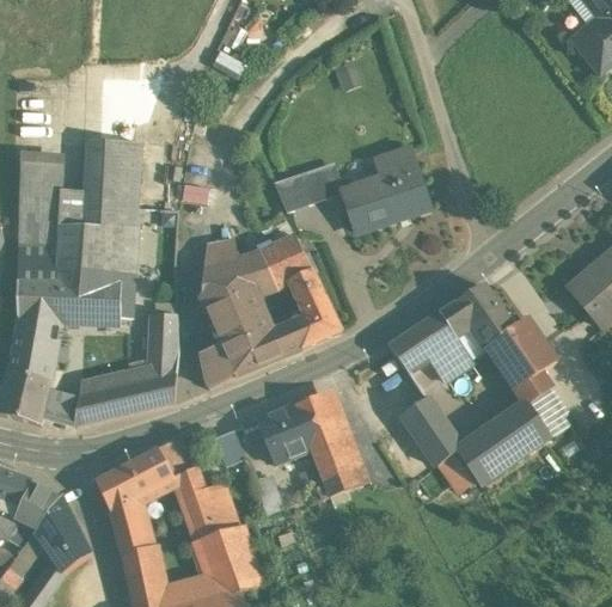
[(605,13),(594,0),(569,0),(589,26),(605,13)]
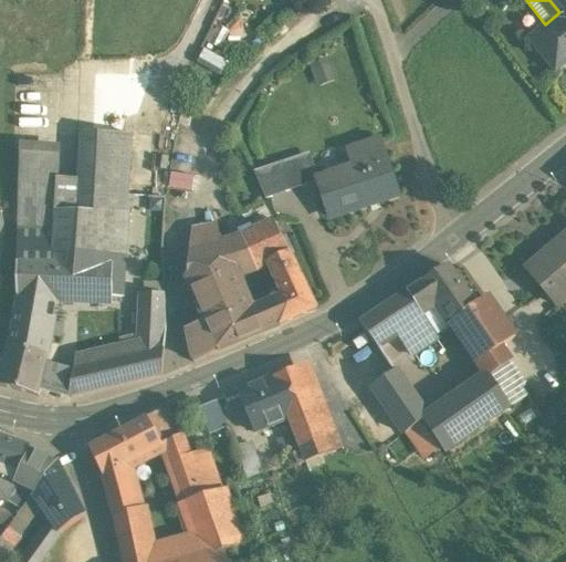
[(565,58),(565,0),(549,0),(559,12),(545,24),(530,37),(555,68),(565,58)]
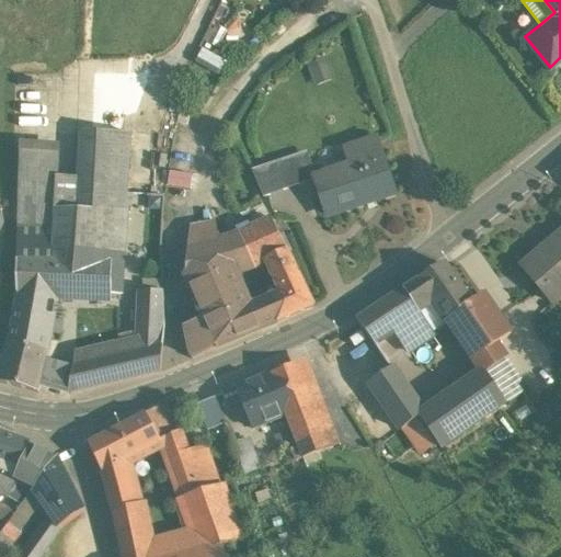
[(323,52),(305,59),(316,84),(333,77),(323,52)]
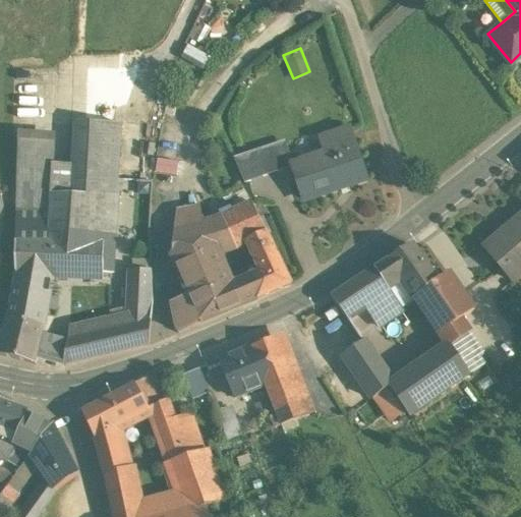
[(51,191),(15,190),(14,271),(7,316),(42,324),(51,271),(102,271),(102,263),(111,263),(112,243),(113,243),(117,188),(121,188),(121,178),(116,178),(120,120),(74,119),(72,161),(70,192),(51,191)]
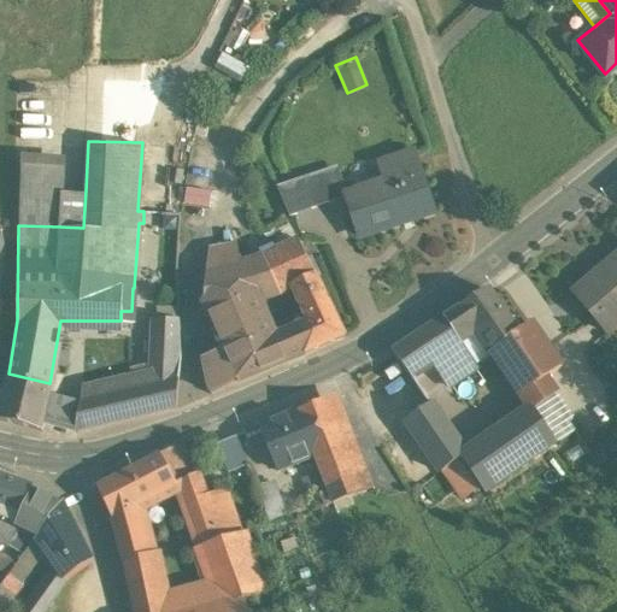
[(411,151),(381,162),(387,178),(346,192),(360,234),(432,210),(411,151)]
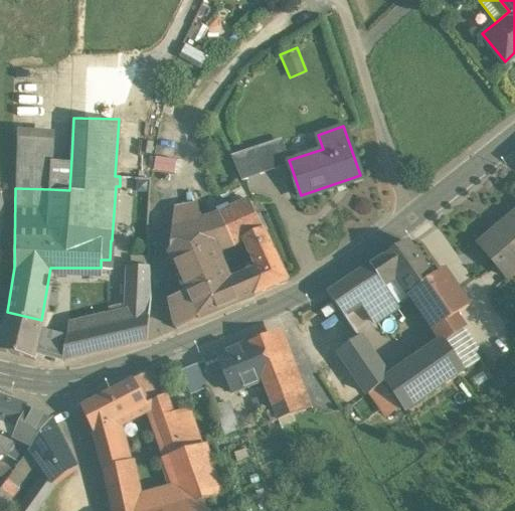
[(16,131),(15,188),(50,189),(69,190),(71,159),(52,158),(52,129),(16,131)]
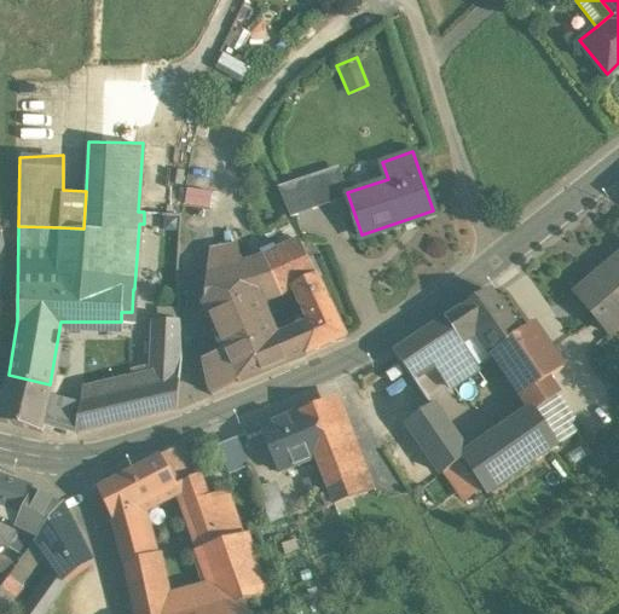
[(323,169),(304,175),(314,206),(331,200),(323,169)]
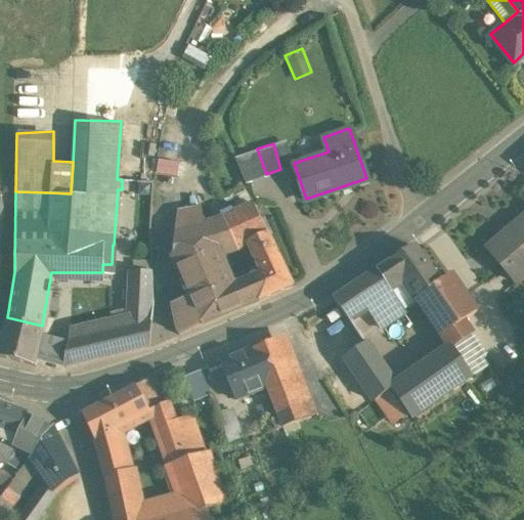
[(257,148),(234,156),(246,181),(266,174),(257,148)]
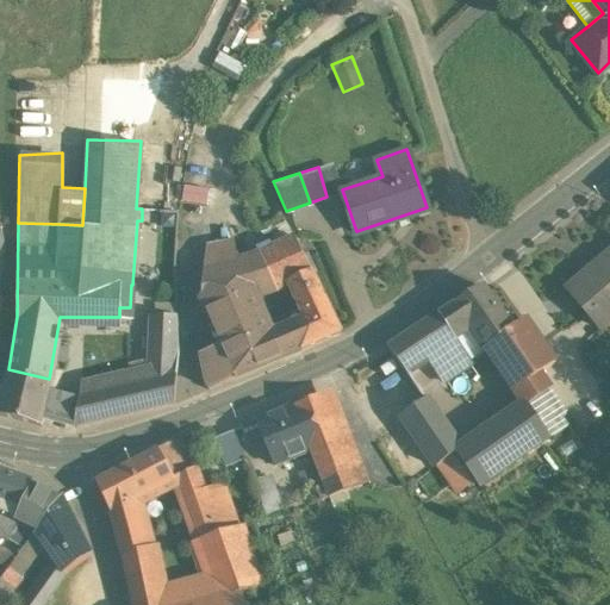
[(229,261),(204,266),(201,306),(256,294),(256,293),(275,287),(288,281),(310,269),(294,236),(257,253),(229,261)]
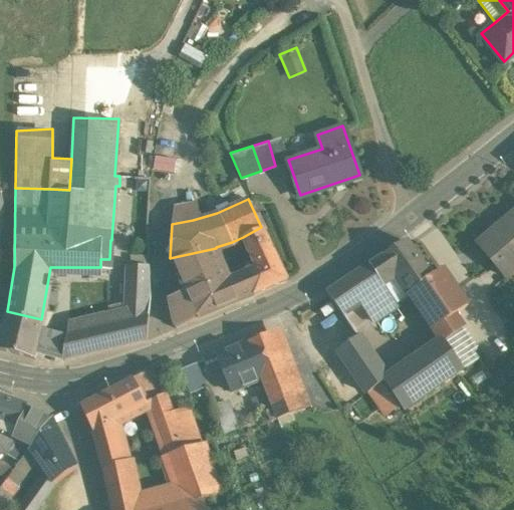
[(190,205),(174,207),(172,224),(193,220),(190,205)]
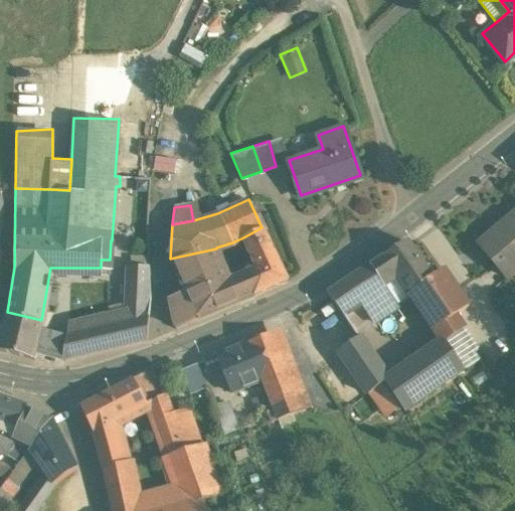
[(514,210),(479,240),(496,261),(499,259),(510,272),(514,267),(514,210)]
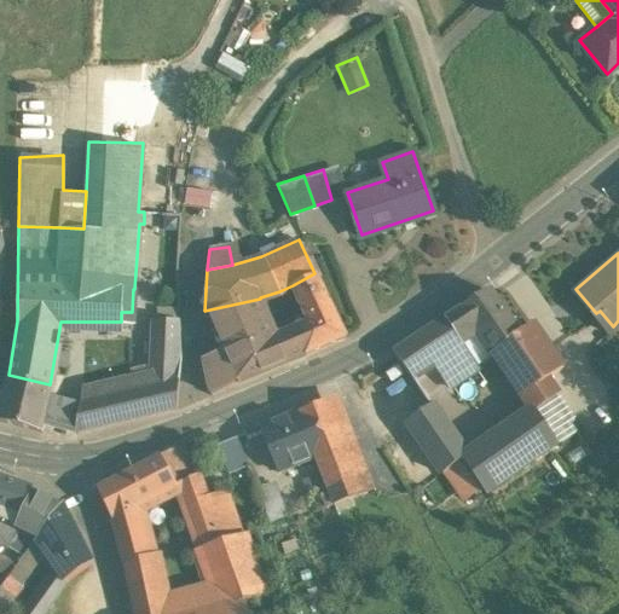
[(346,334),(314,273),(293,285),(308,318),(294,324),(305,351),(346,334)]
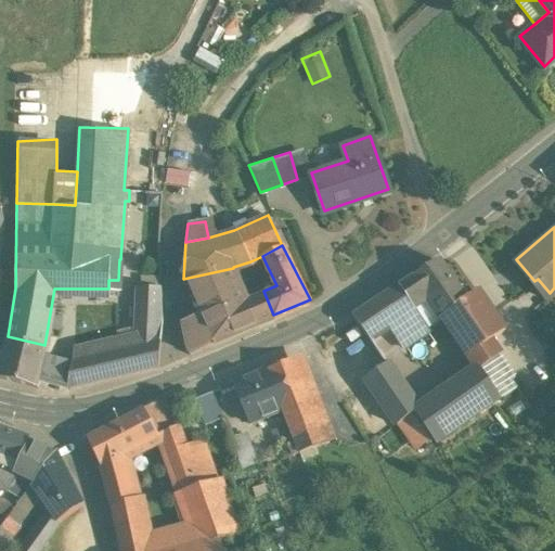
[(438,257),(399,283),(411,303),(412,302),(427,324),(441,314),(442,315),(466,297),(465,296),(438,257)]
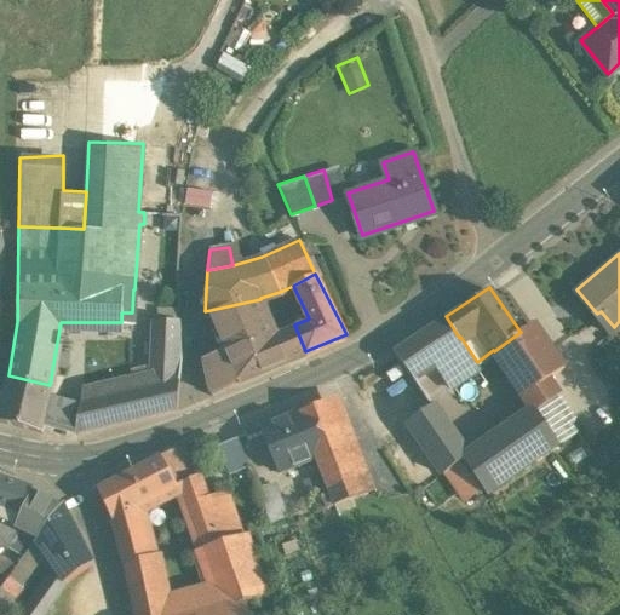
[(260,299),(208,310),(225,349),(205,357),(211,392),(287,360),(276,333),(260,298),(260,299)]
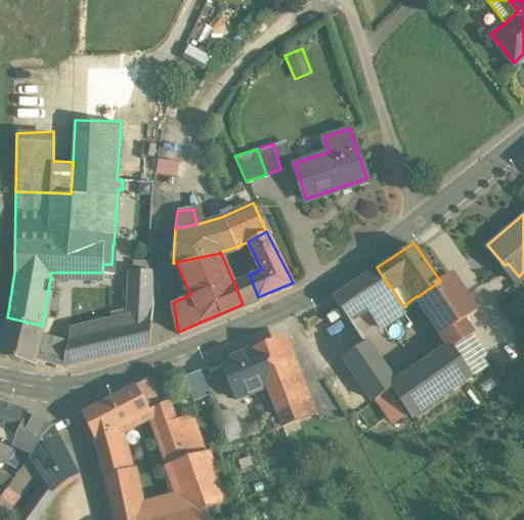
[(377,267),(333,297),(348,317),(366,305),(379,322),(403,306),(389,285),(388,286),(377,267)]
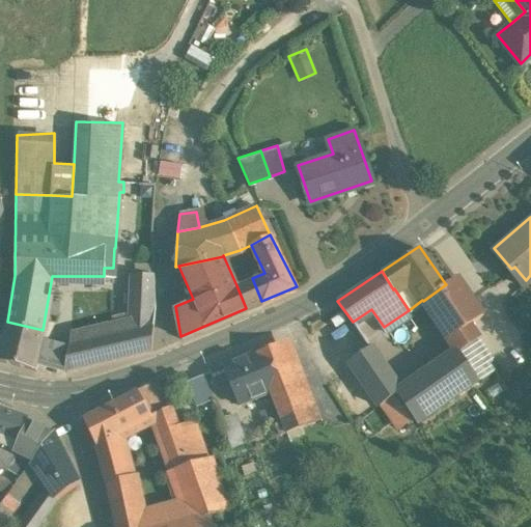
[(154,272),(131,272),(130,306),(155,304),(154,272)]
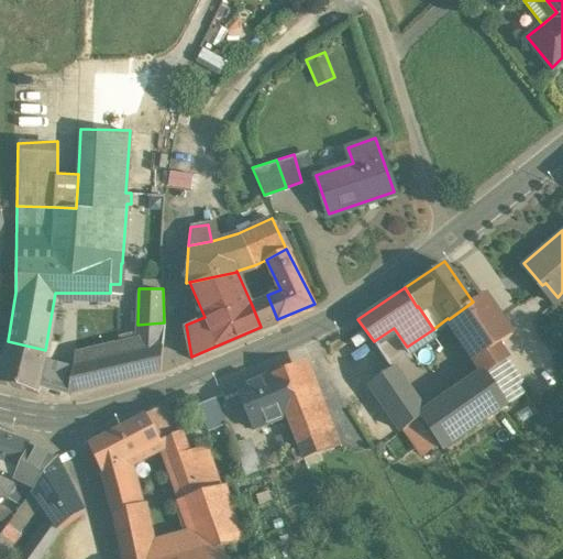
[(485,292),(472,300),(473,302),(449,319),(448,319),(473,357),(476,354),(497,341),(497,340),(503,337),(511,330),(485,292)]
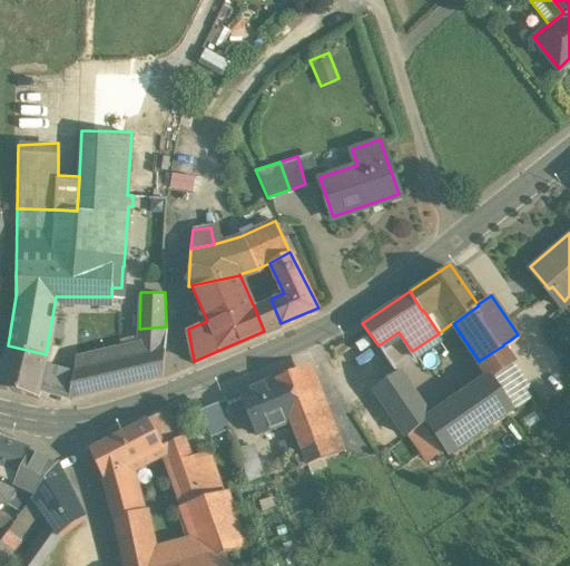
[(271,299),(254,306),(264,331),(281,323),(271,299)]
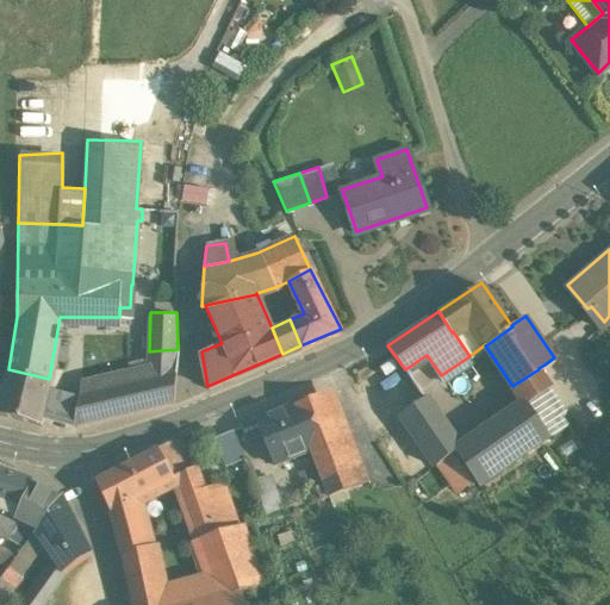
[(148,378),(80,394),(73,423),(76,424),(174,400),(173,400),(178,349),(149,351),(148,378)]
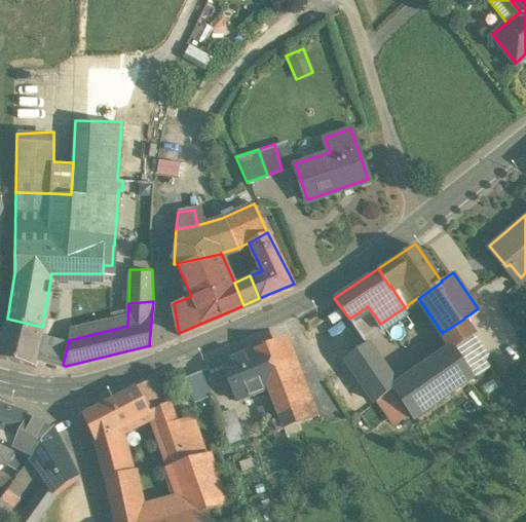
[(445,331),(453,344),(473,330),(473,331),(487,352),(492,350),(470,314),(464,318),(464,319),(445,331)]
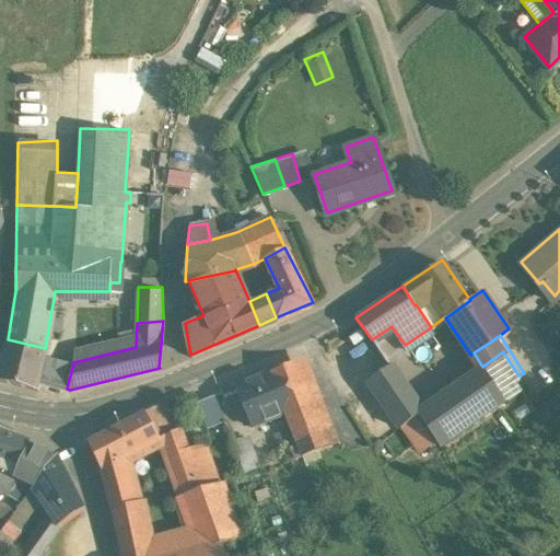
[(8,339),(7,339),(0,365),(0,379),(37,389),(44,360),(46,349),(8,339)]
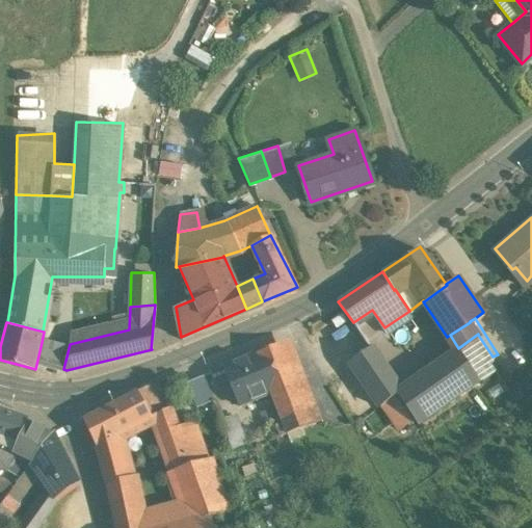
[(493,357),(478,335),(478,334),(458,348),(478,377),(479,377),(494,368),(488,360),(493,357)]
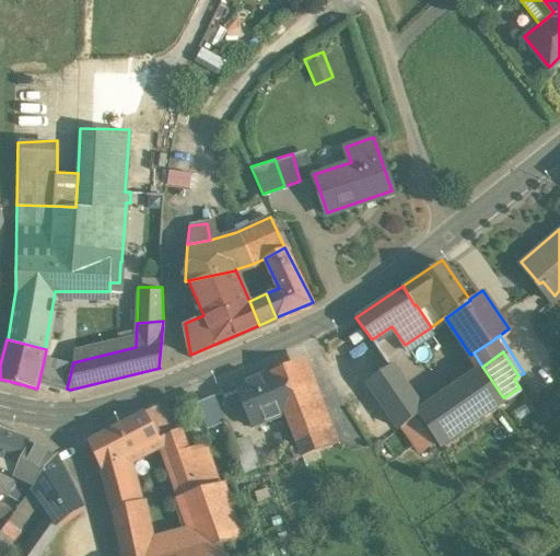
[(340,439),(307,354),(294,359),(306,387),(281,397),(284,409),(296,441),(301,453),(340,439)]
